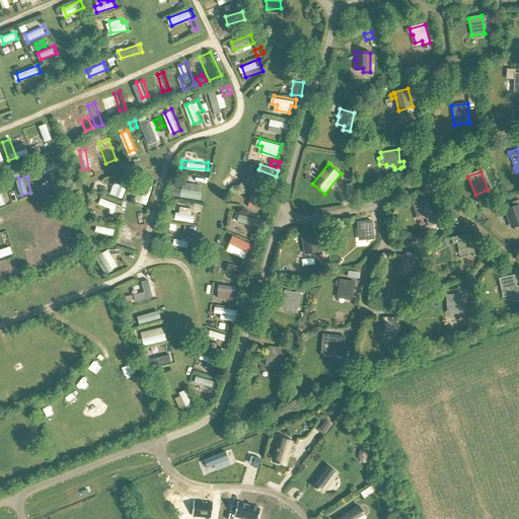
[(123,183),(116,181),(112,193),(125,198),(131,179),(125,177),(123,183)]
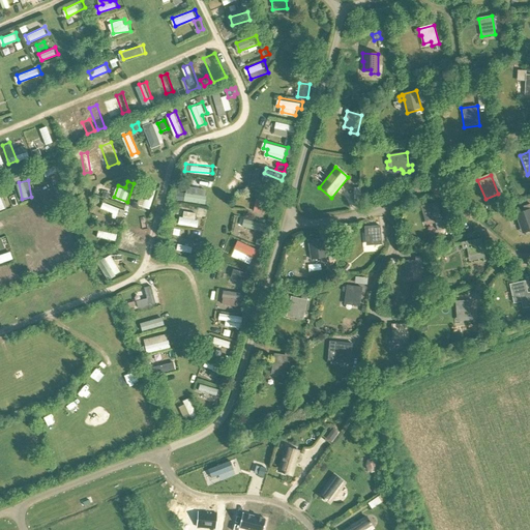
[(49,190),(51,196),(68,190),(67,185),(49,190)]
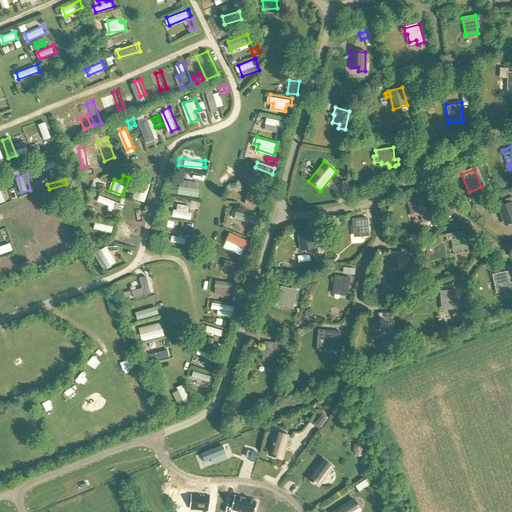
[(145,179),(139,198),(147,201),(153,182),(145,179)]
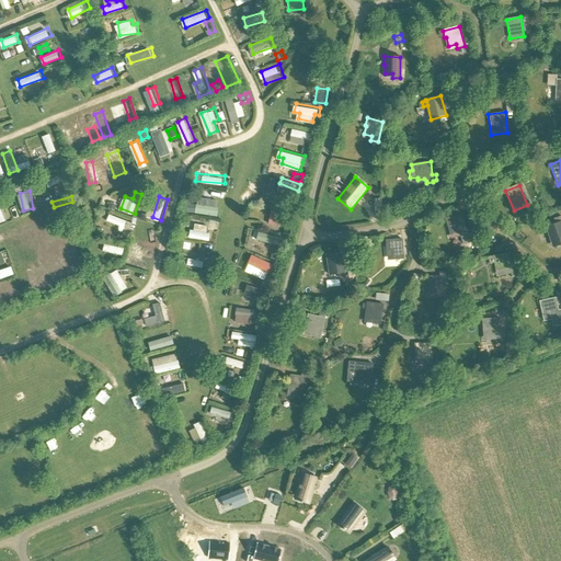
[(196,212),(213,214),(214,201),(198,198),(196,212)]
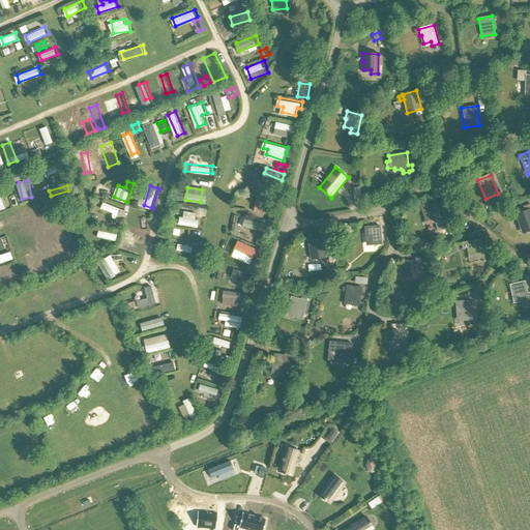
[(276,207),(278,200),(259,196),(257,203),(276,207)]
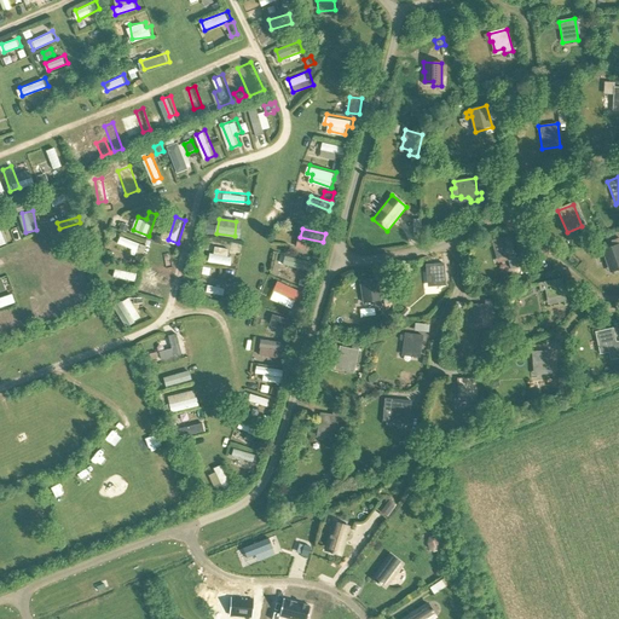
[(120,242),(126,243),(125,250),(145,255),(149,242),(121,236),(120,242)]
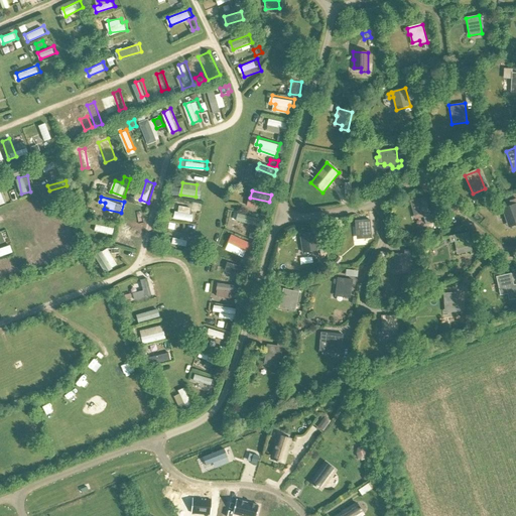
[(420,219),(429,216),(424,198),(409,202),(413,215),(418,213),(420,219)]
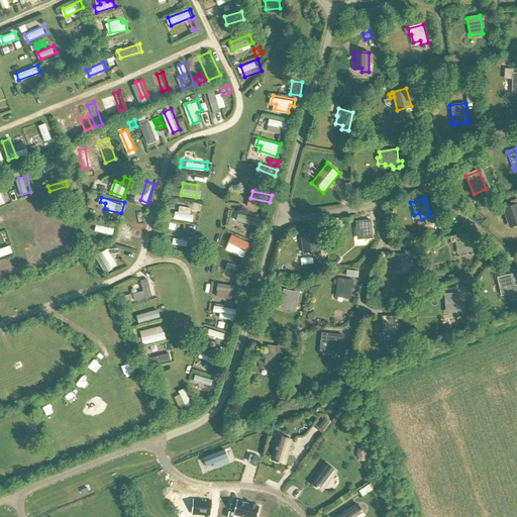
[(516,199),(510,202),(511,207),(501,211),(508,228),(516,225),(516,210),(515,206),(516,205),(516,199)]
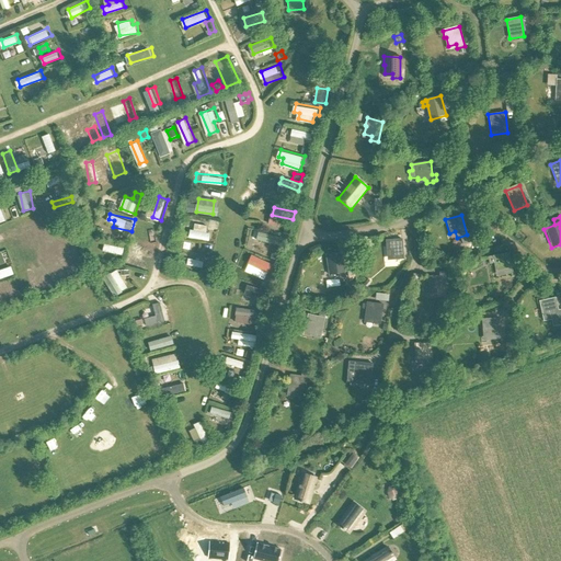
[(192,228),(192,237),(213,238),(213,230),(209,230),(209,222),(197,222),(197,228),(192,228)]
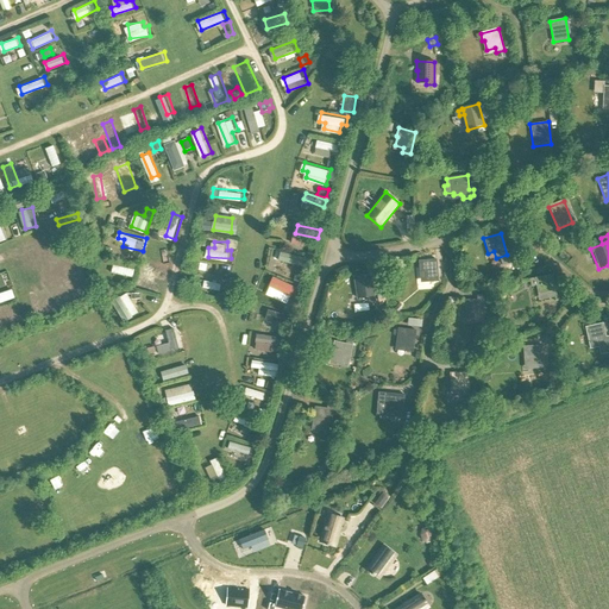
[(56,255),(76,251),(75,244),(55,246),(56,255)]
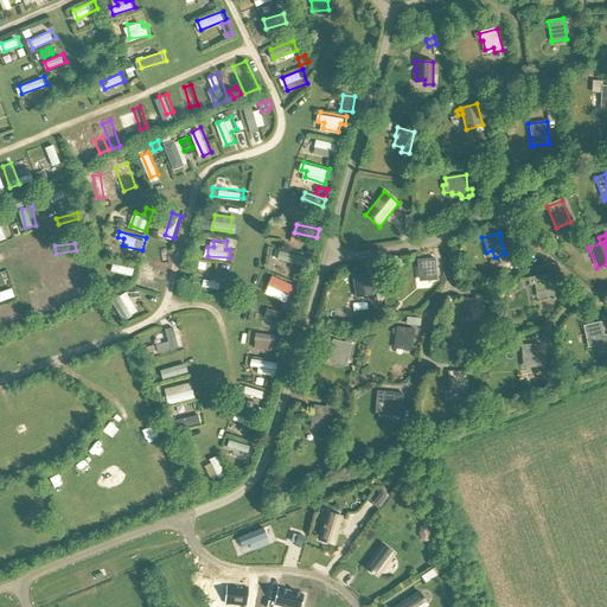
[(419,282),(436,281),(435,259),(417,261),(419,282)]
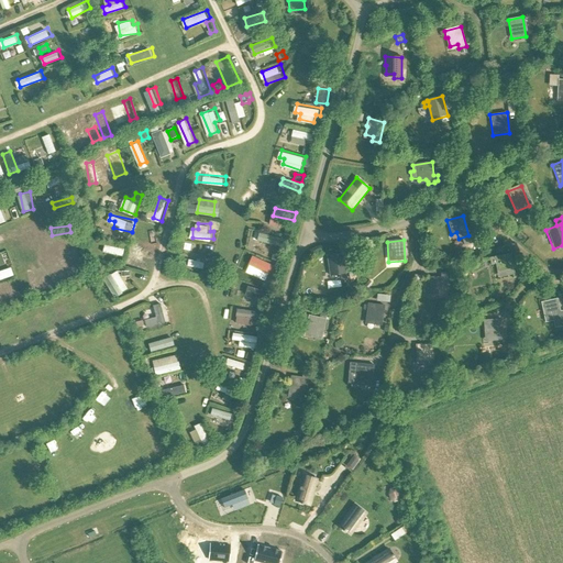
[(107,242),(105,250),(124,255),(127,247),(107,242)]
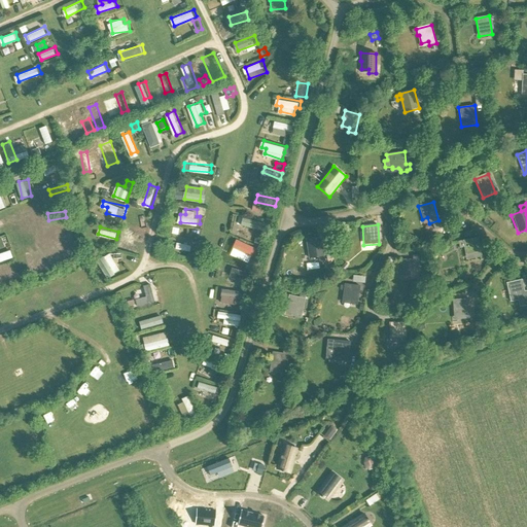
[(321,237),(306,240),(309,258),(317,257),(318,261),(325,260),(324,256),(321,237)]
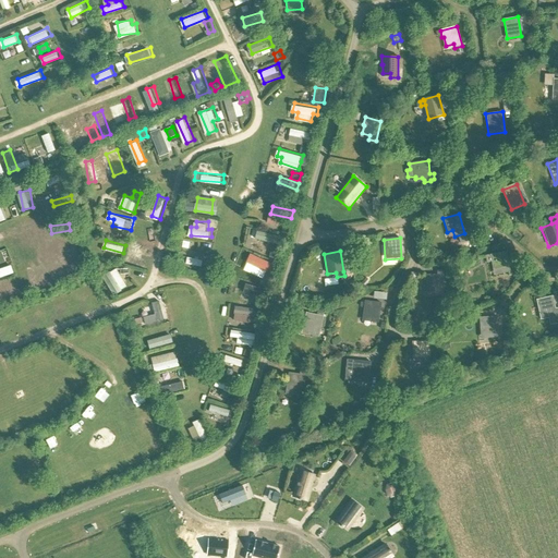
[(74,253),(67,254),(68,262),(61,263),(63,276),(79,273),(74,253)]
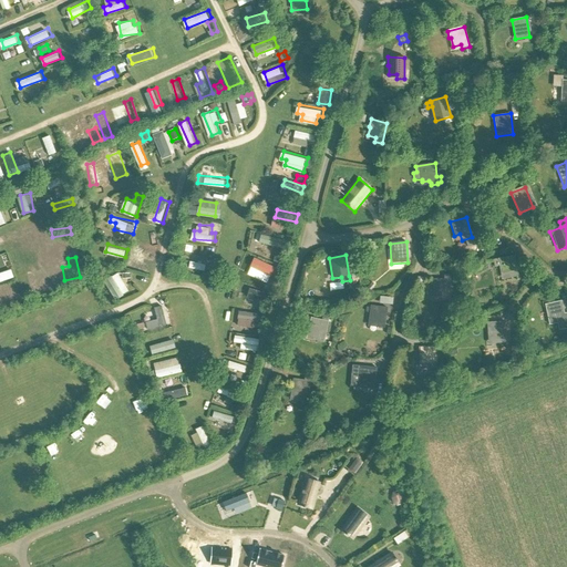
[(256,257),(254,263),(257,264),(254,271),(274,278),(278,265),(256,257)]
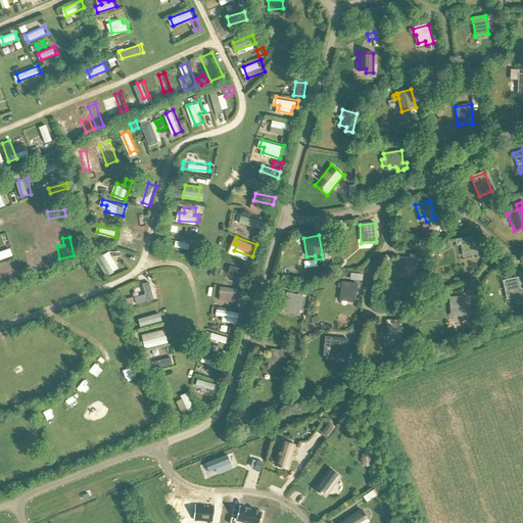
[(465,258),(478,255),(475,237),(461,240),(456,241),(457,247),(462,246),(465,258)]
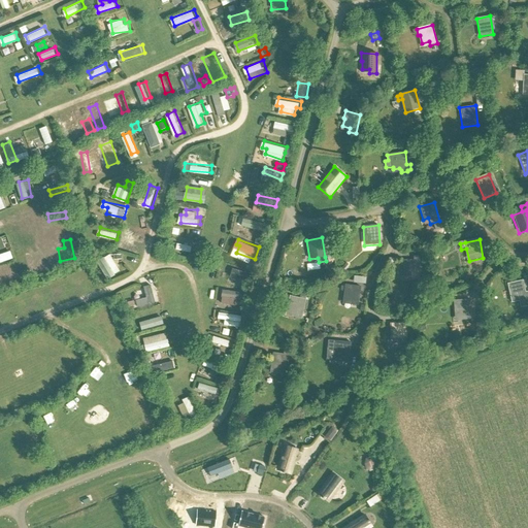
[(179,240),(177,248),(193,251),(194,244),(179,240)]
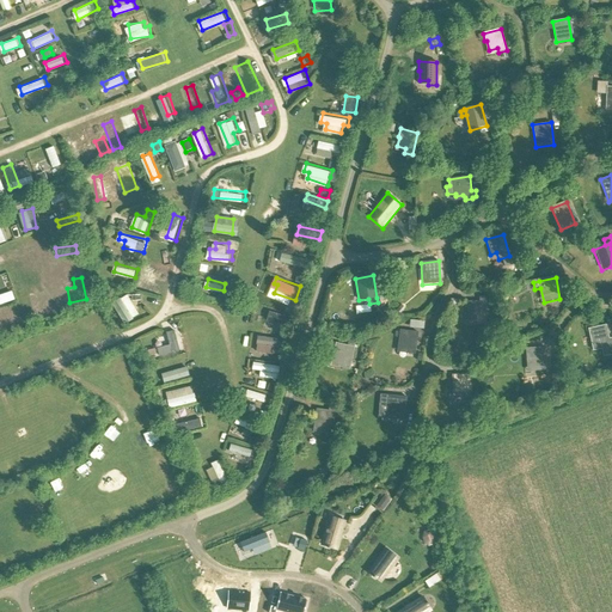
[(0,301),(18,299),(16,289),(0,292),(0,301)]
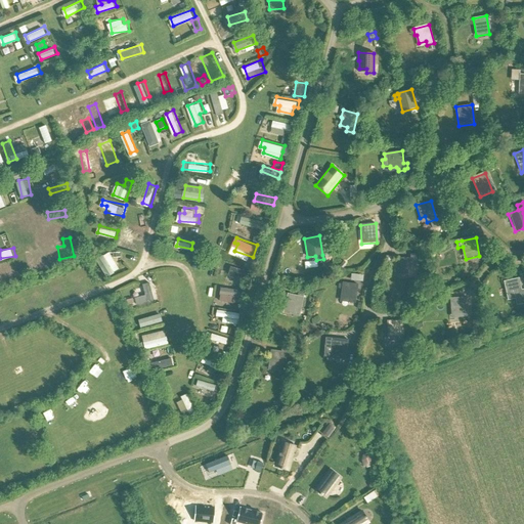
[(43,248),(36,250),(42,269),(49,267),(43,248)]
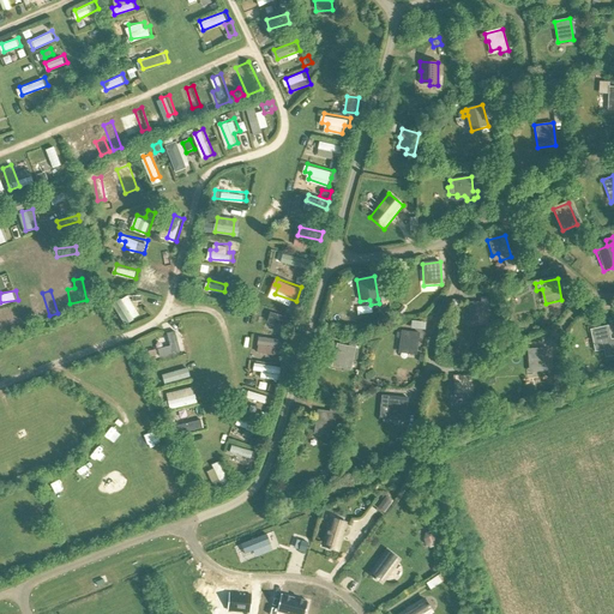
[(486,327),(487,306),(487,300),(481,300),(480,306),(470,306),(469,326),(486,327)]
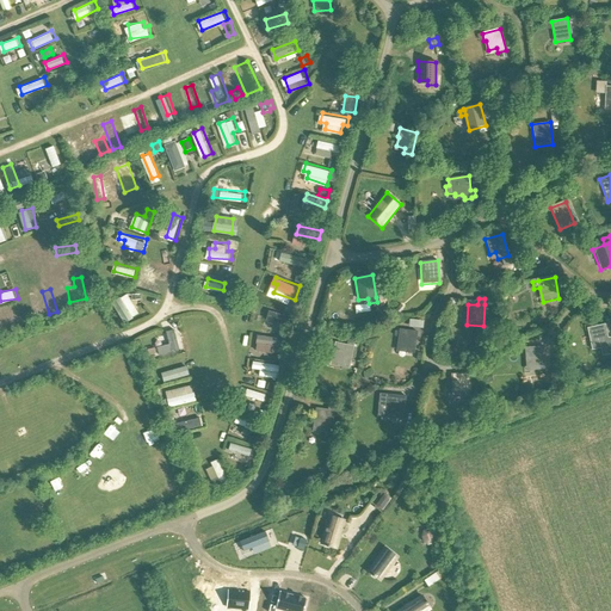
[(271,309),(269,319),(290,322),(292,313),(271,309)]
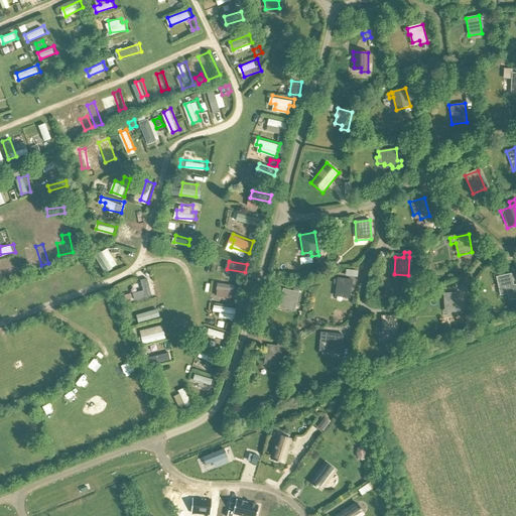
[(18,265),(14,267),(11,263),(0,268),(0,272),(4,281),(21,272),(18,265)]
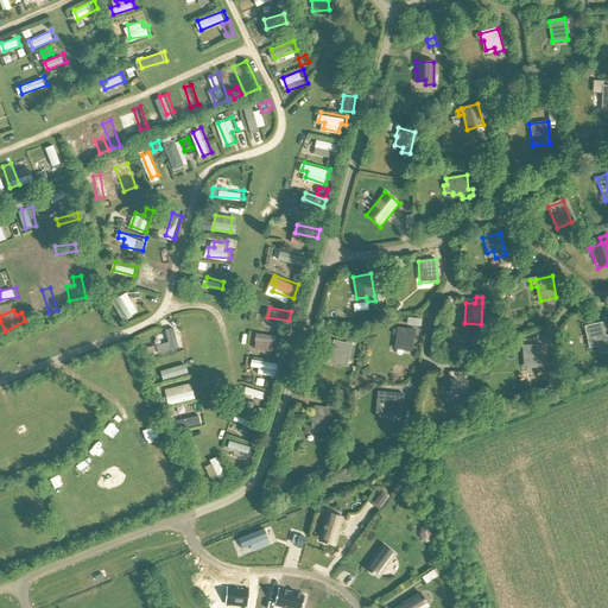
[(607,335),(602,337),(600,325),(583,329),(588,349),(597,348),(599,354),(607,352),(607,335)]
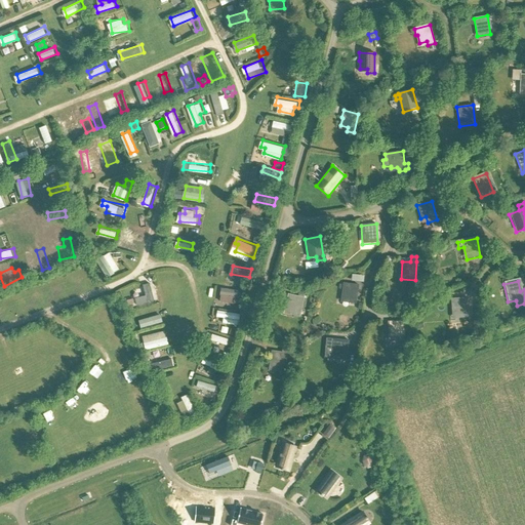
[(147,294),(136,295),(137,303),(155,300),(154,282),(146,282),(147,294)]
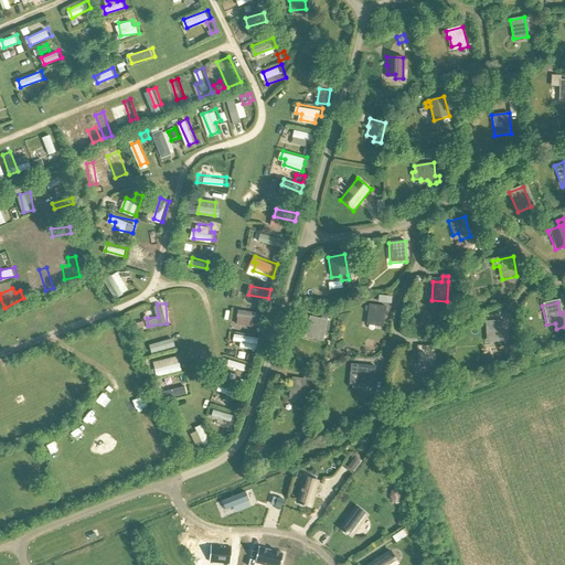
[(238,322),(262,326),(264,311),(242,307),(238,322)]
